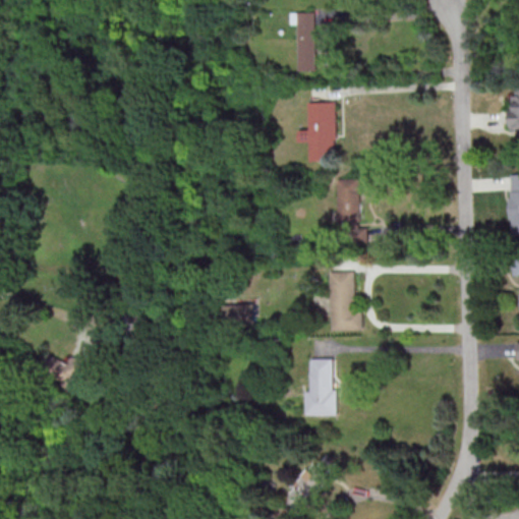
[(314,72),(313,13),(288,13),(289,25),(295,25),(296,72),(314,72)]
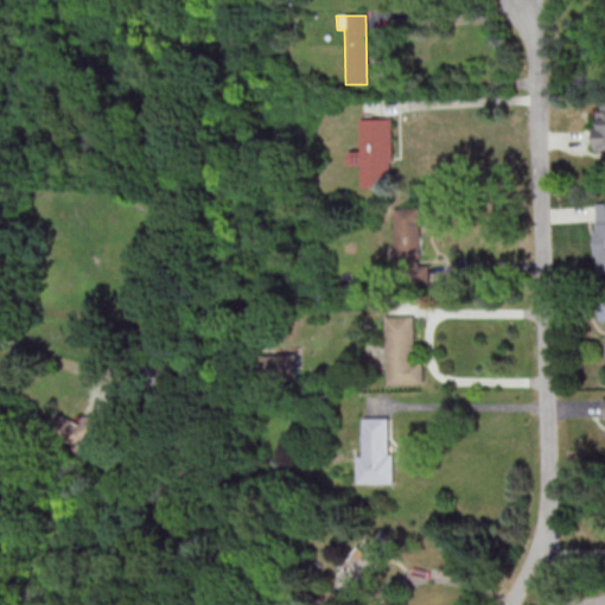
[(592,129),(592,151),(604,150),(604,103),(597,103),(597,129),(592,129)]
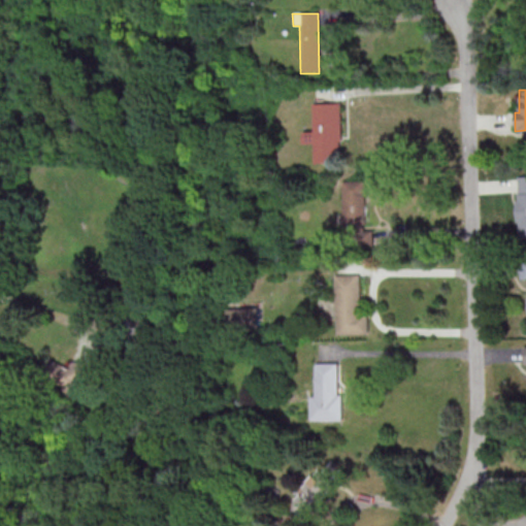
[(338,104),(311,105),(313,133),(301,133),(301,145),(313,145),(314,165),(340,164),(338,104)]
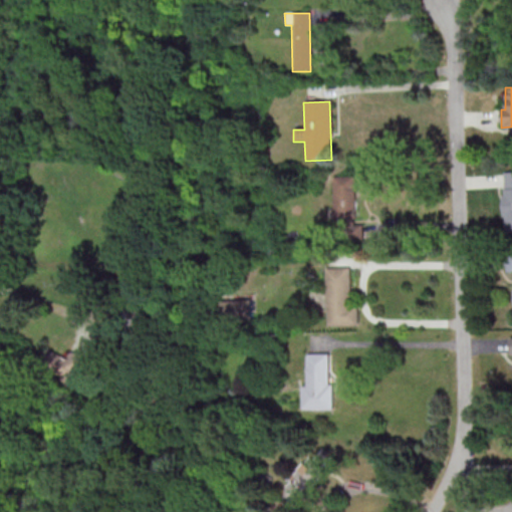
[(511,173),(502,174),(503,235),(511,234),(511,173)]
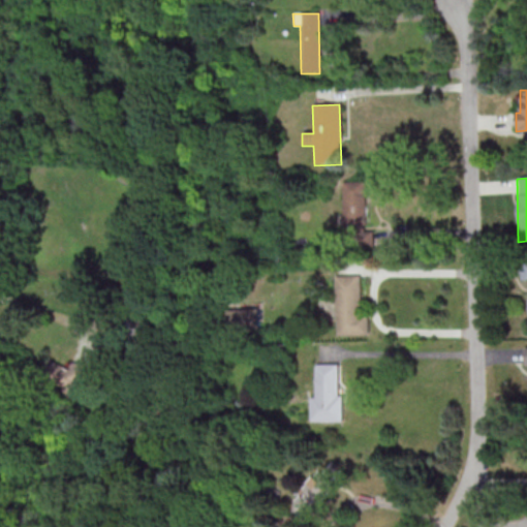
[(357,226),(357,233),(365,233),(364,182),(341,183),(342,226),(357,226)]
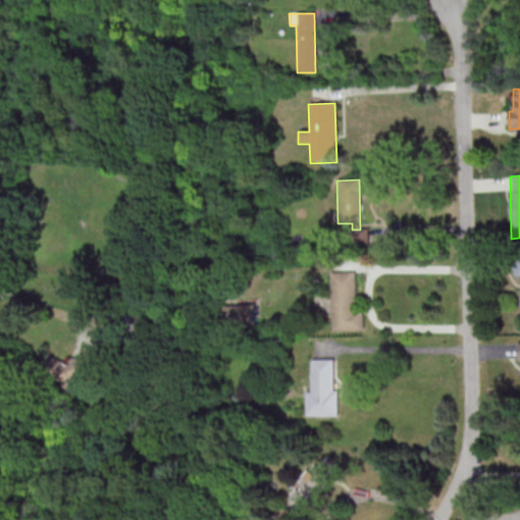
[(362,331),(362,315),(355,315),(354,272),(329,273),(331,332),(362,331)]
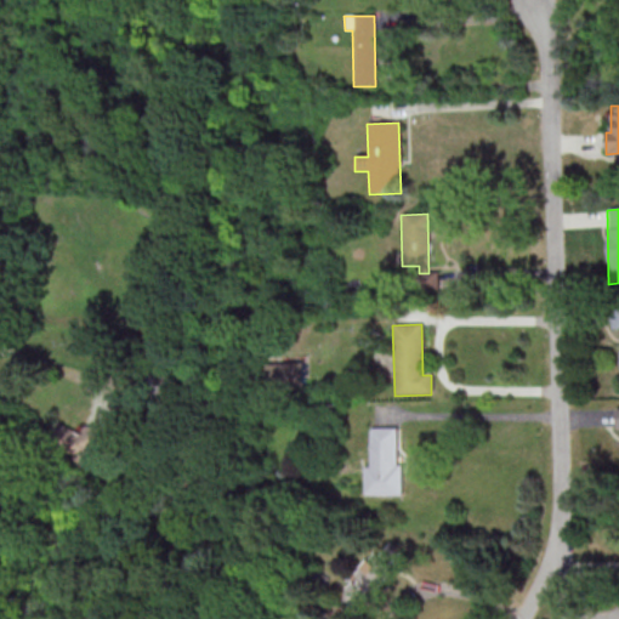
[(302,364),(267,365),(268,390),(304,388),(302,364)]
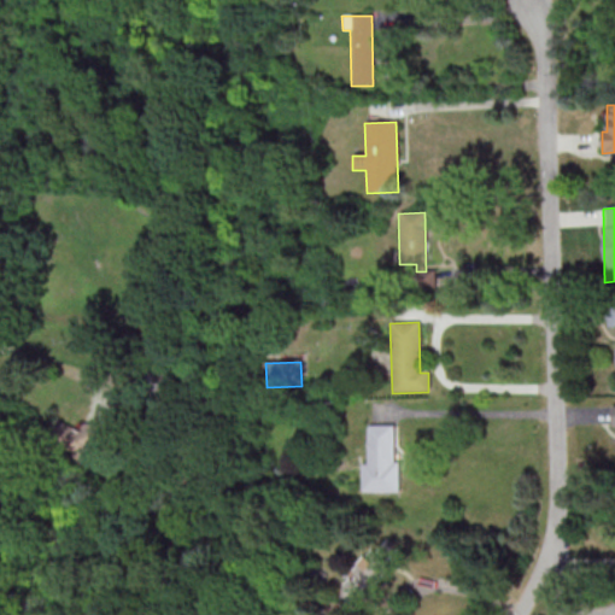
[(54,433),(63,457),(115,441),(106,416),(54,433)]
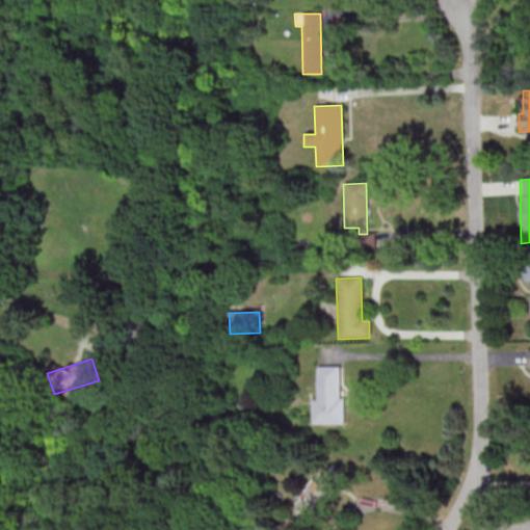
[(312,425),(343,425),(343,399),(339,399),(339,367),(316,367),(316,401),(311,401),(312,425)]
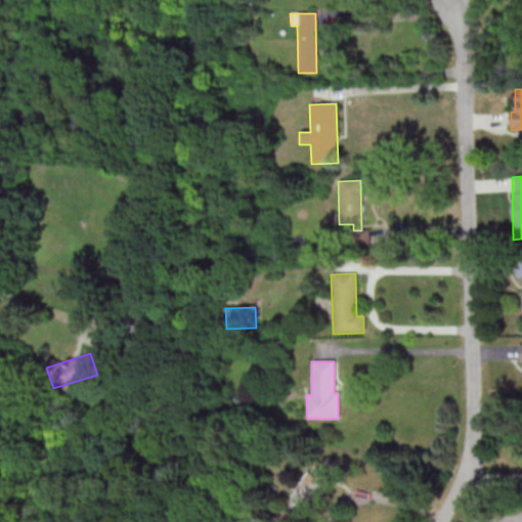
[(299,487),(284,505),(297,517),(340,468),(327,455),(299,487)]
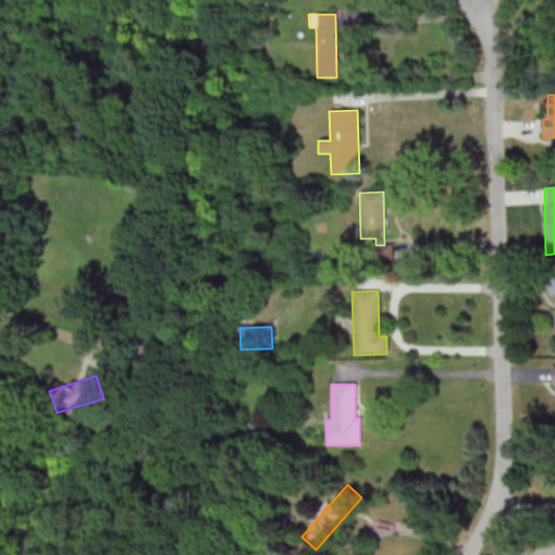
All buildings are outlined.
